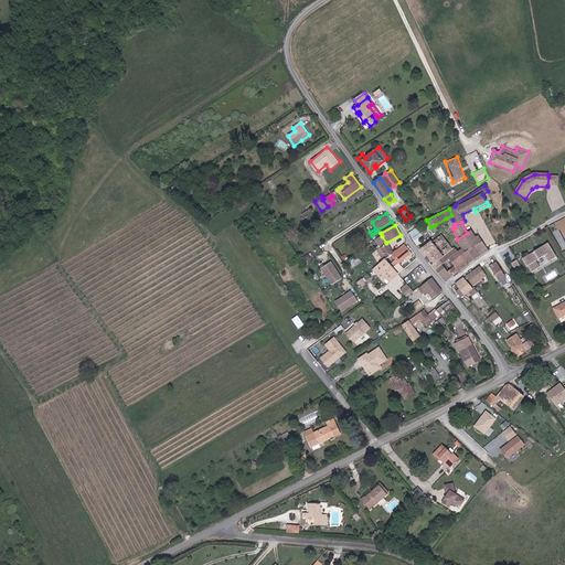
[(408,233),(412,238),(416,235),(419,234),(416,228),(408,233)]
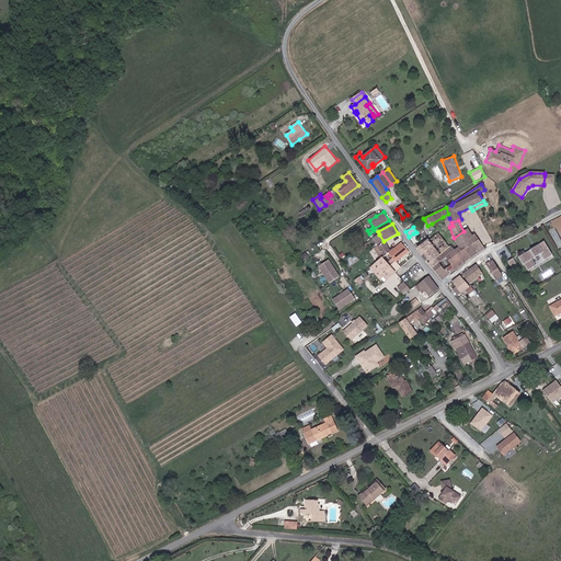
[(483,248),(476,235),(472,236),(468,229),(464,231),(454,238),(458,247),(461,252),(465,249),(472,243),(479,253),(484,249),(483,248)]
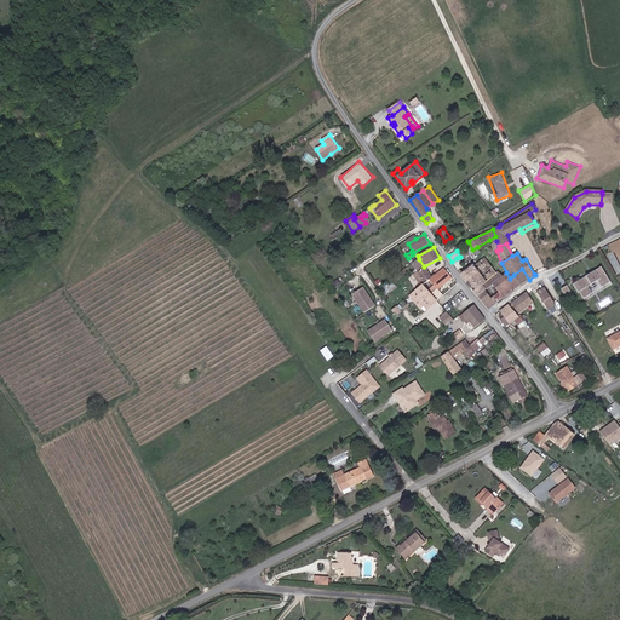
[(463,267),(457,258),(452,262),(458,270),(463,267)]
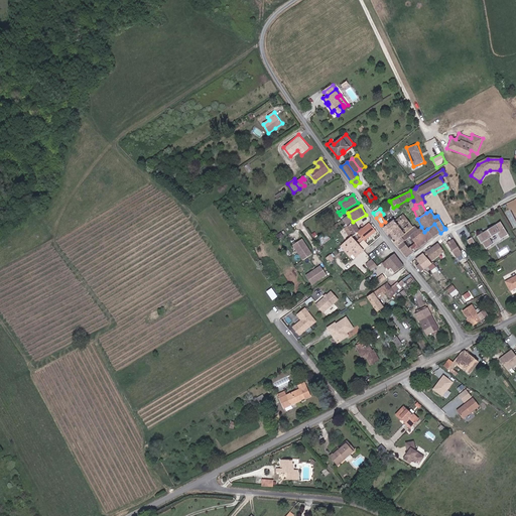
[(413,227),(403,215),(394,222),(393,221),(384,229),(388,234),(389,232),(396,241),(394,242),(397,247),(403,242),(410,237),(418,230),(414,226),(413,227)]
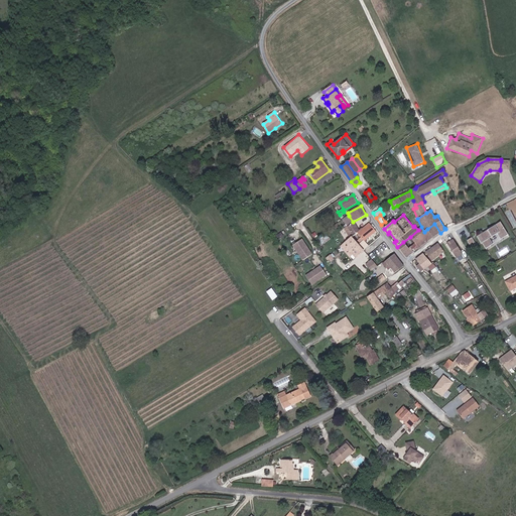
[(357,232),(359,231),(353,222),(349,216),(343,220),(346,225),(344,226),(346,229),(345,229),(350,238),(355,234),(357,232)]
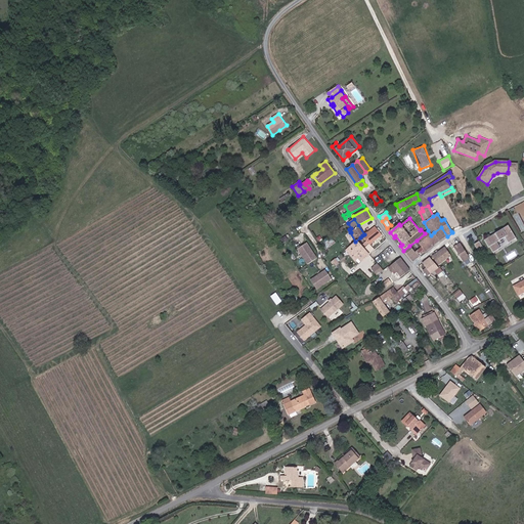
[(516,238),(508,225),(484,241),(488,247),(490,247),(493,252),(500,248),(497,242),(505,237),(509,243),(516,238)]
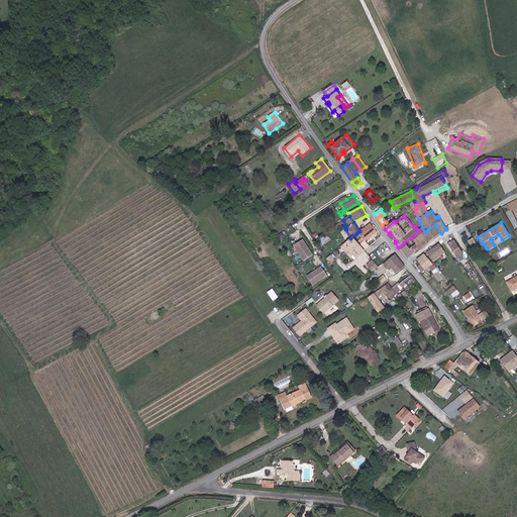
[(365,240),(377,231),(370,223),(363,229),(363,228),(359,231),(357,232),(363,237),(365,240)]
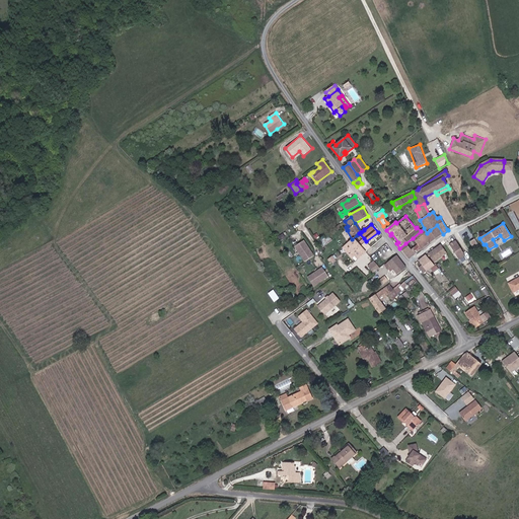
[(430,230),(435,239),(443,234),(437,225),(430,230)]
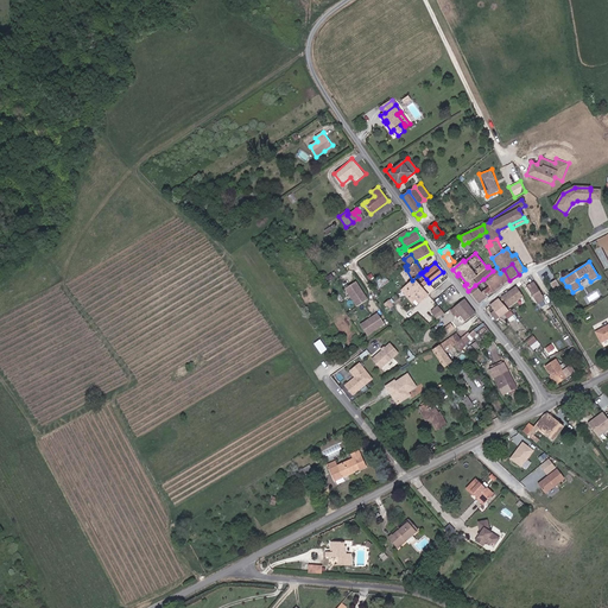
[(510,280),(504,270),(500,273),(496,267),(493,271),(504,285),(510,280)]
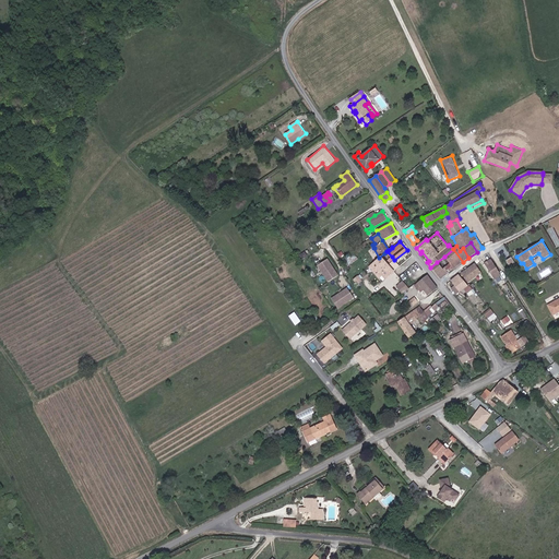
[(449,264),(453,269),(463,262),(453,249),(444,257),(450,264),(449,264)]
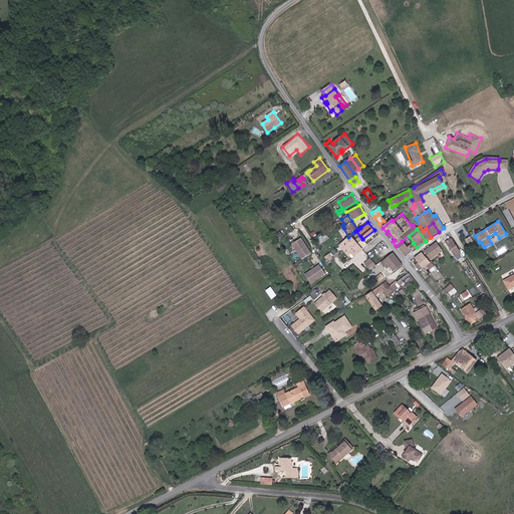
[(328,238),(324,233),(317,239),(314,241),(318,246),(328,238)]
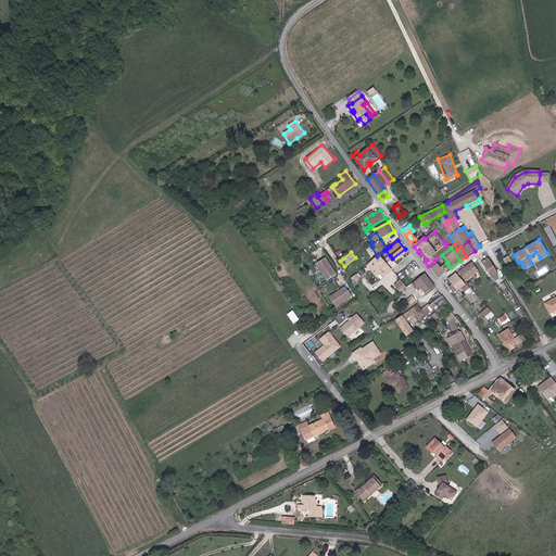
[(369,263),(367,265),(371,270),(383,261),(387,257),(382,252),(377,256),(369,263)]
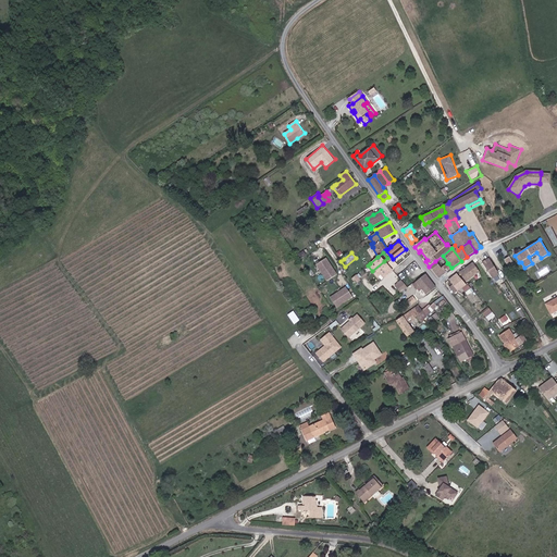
[(509,257),(504,260),(508,267),(514,263),(509,257)]
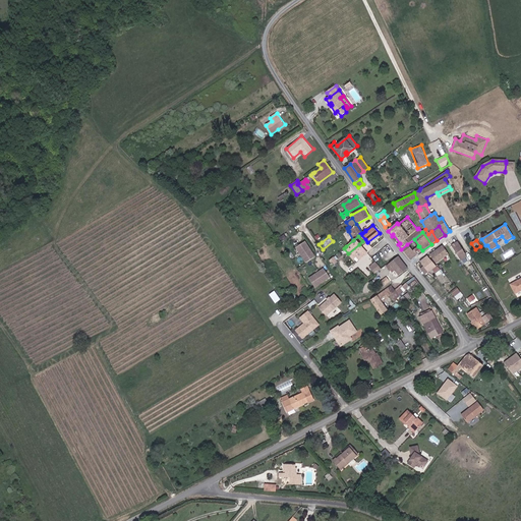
[(314,256),(305,241),(296,247),(306,263),(314,256)]
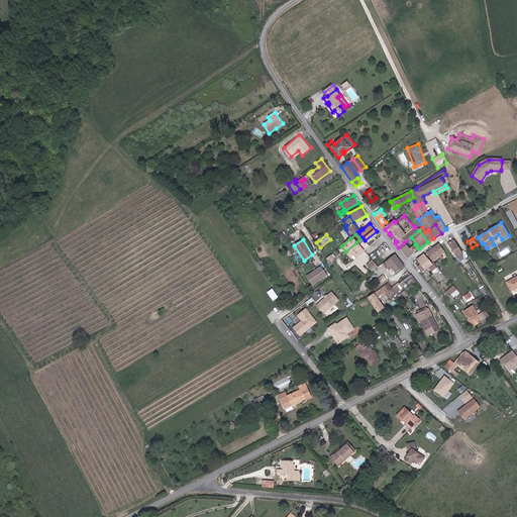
[(364,249),(369,244),(365,240),(363,241),(358,244),(364,249)]
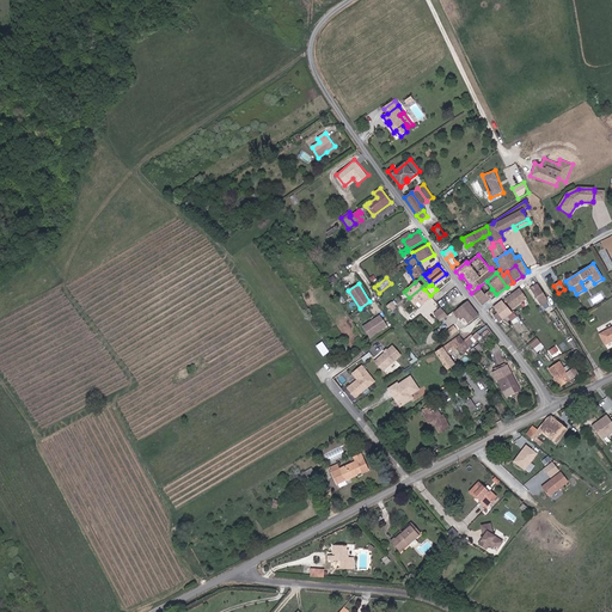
[(549,301),(538,285),(531,289),(540,306),(549,301)]
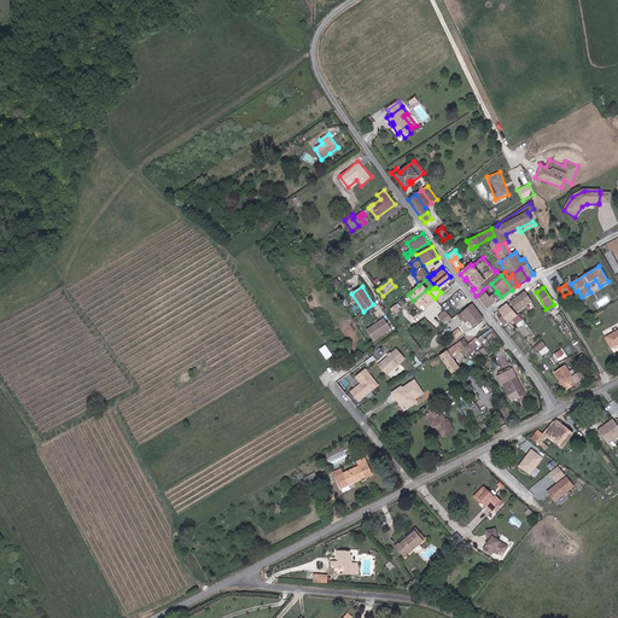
[(426,308),(436,299),(435,298),(429,292),(426,290),(413,301),(419,307),(421,304),(426,308)]
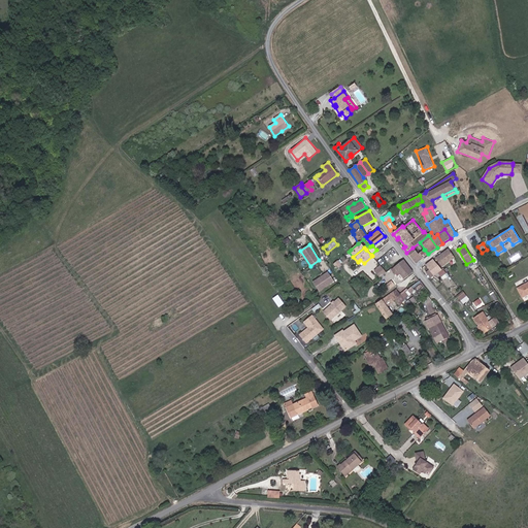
[(416,264),(424,258),(420,253),(418,254),(413,248),(406,253),(416,264)]
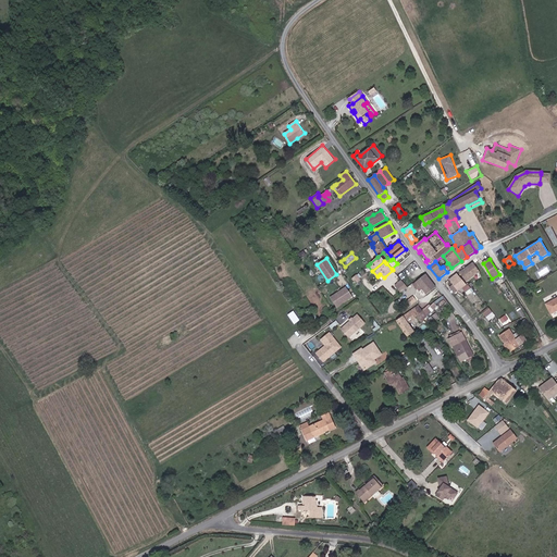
[(466,282),(479,272),(474,264),(468,269),(467,268),(459,273),(466,282)]
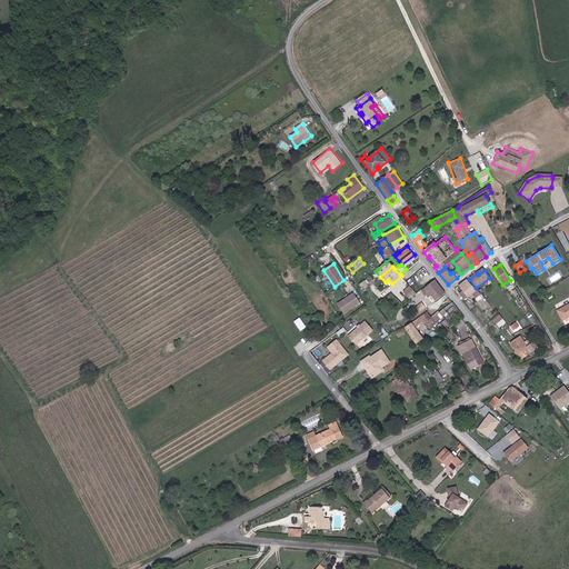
[(445,293),(435,280),(422,290),(423,292),(427,290),(436,301),(445,293)]
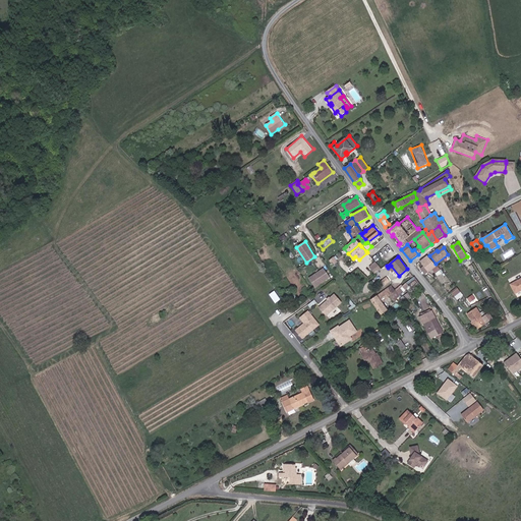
[(436,267),(427,256),(420,262),(423,266),(427,271),(427,272),(431,269),(433,267),(435,268),(436,267)]
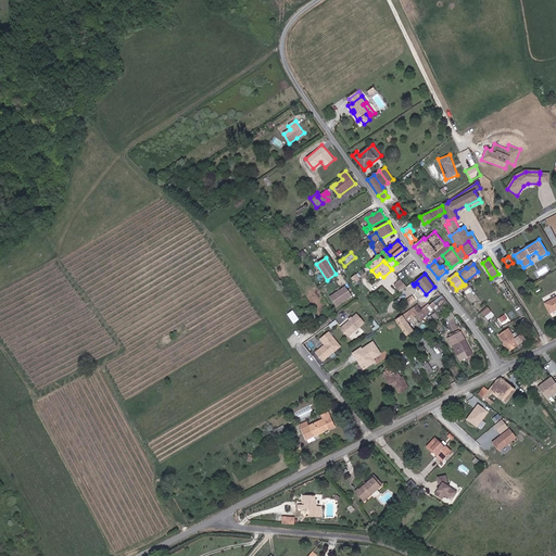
[(361,280),(355,275),(351,278),(356,283),(361,280)]
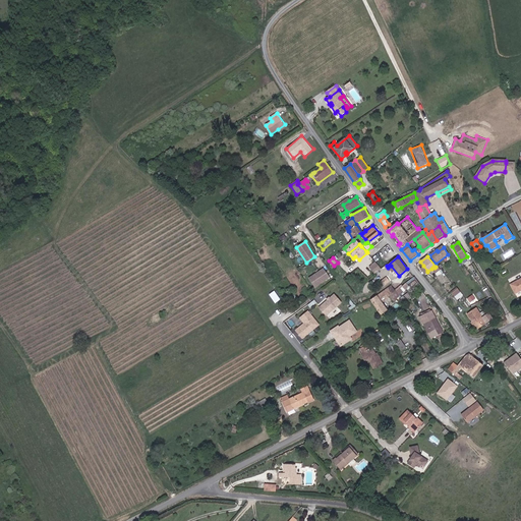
[(372,272),(379,267),(375,262),(369,268),(372,272)]
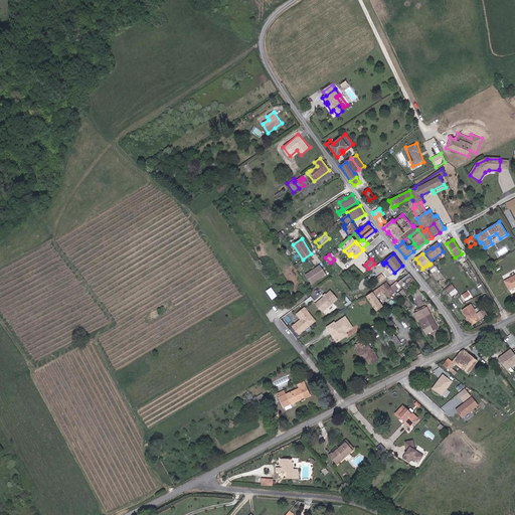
[(311,284),(326,274),(320,266),(305,276),(311,284)]
